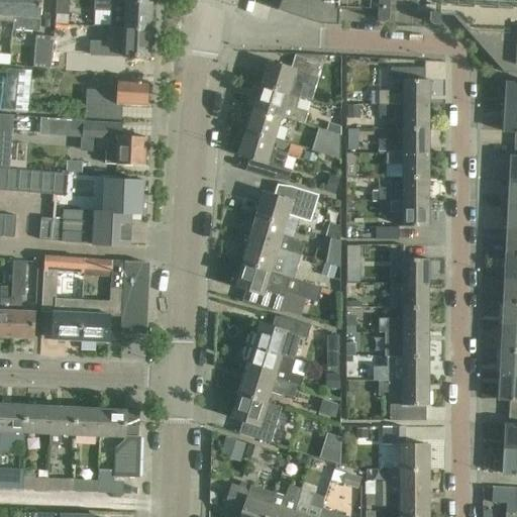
[(0,0),(0,21),(14,22),(14,17),(13,16),(14,0),(0,0)]
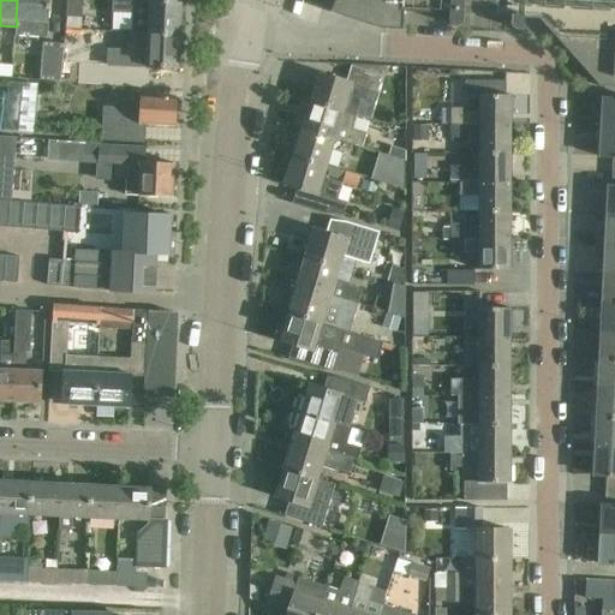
[(48,0),(17,0),(16,19),(17,21),(17,27),(17,35),(47,37),(48,0)]
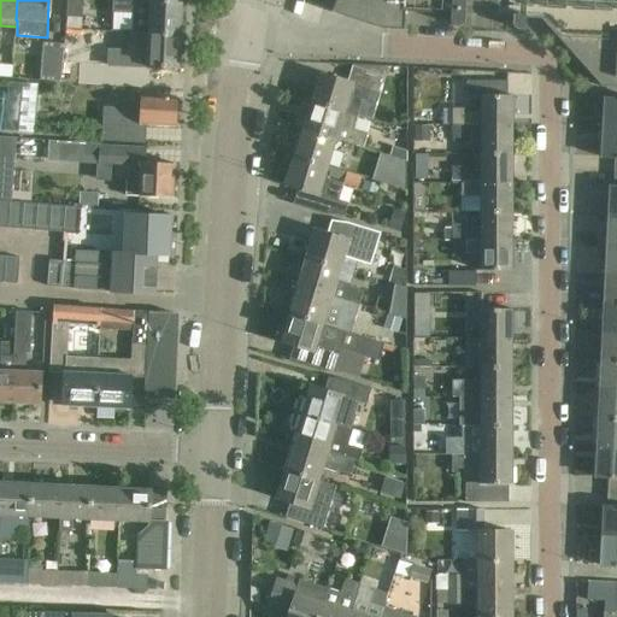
[(68,0),(68,18),(83,19),(83,0),(68,0)]
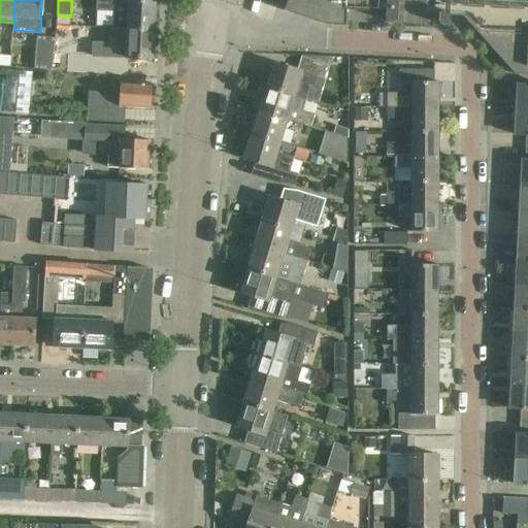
[(154,30),(155,0),(100,0),(100,10),(113,10),(112,27),(127,28),(127,29),(154,30)]
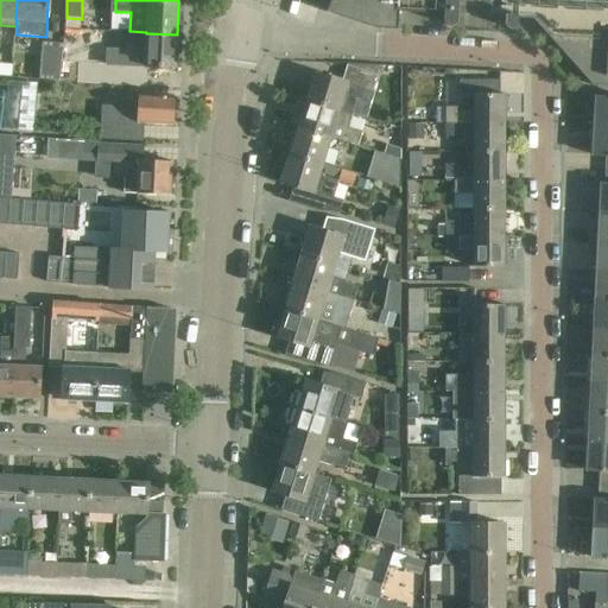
[(607,0),(330,0),(327,13),(377,29),(398,30),(399,12),(443,14),(443,19),(443,21),(444,23),(445,24),(445,25),(447,26),(449,26),(450,26),(453,26),(454,26),(456,24),(456,23),(457,21),(457,20),(457,14),(505,17),(505,23),(505,24),(505,25),(506,26),(506,27),(507,29),(508,29),(510,30),(512,30),(513,30),(514,30),(514,29),(517,27),(518,26),(518,25),(518,24),(519,18),(533,19),(594,87),(607,87),(607,0)]
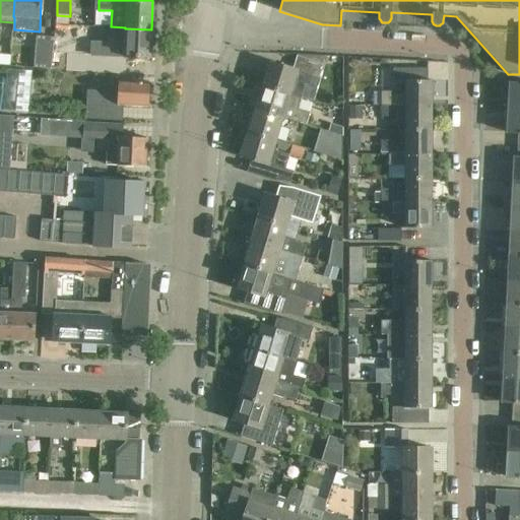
[(92,43),(92,55),(124,56),(150,57),(151,29),(125,28),(125,44),(92,43)]
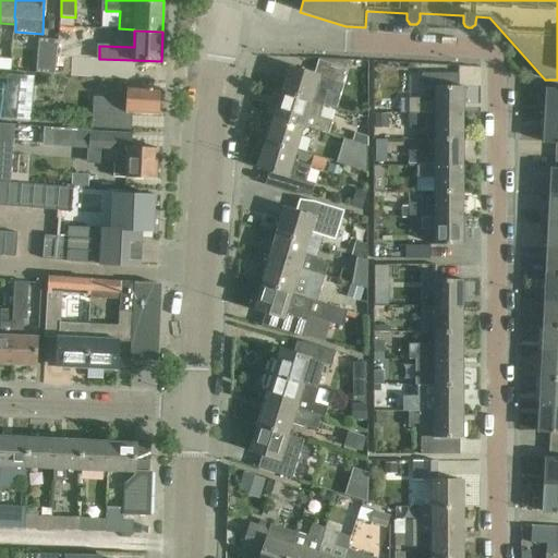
[(58,40),(40,38),(37,72),(55,73),(58,40)]
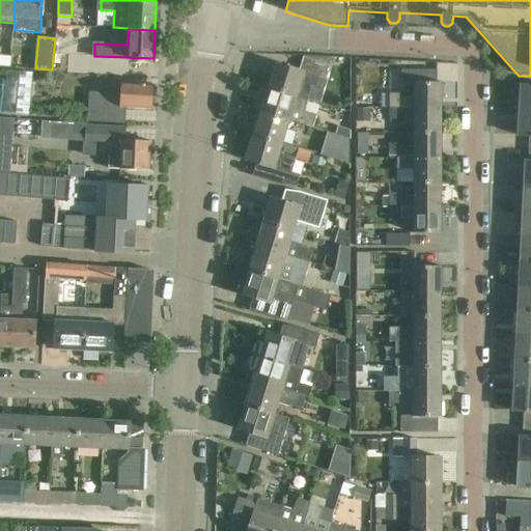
[(332,59),(303,57),(299,71),(275,63),(267,89),(308,102),(312,86),(317,87),(319,78),(326,80),(332,59)]
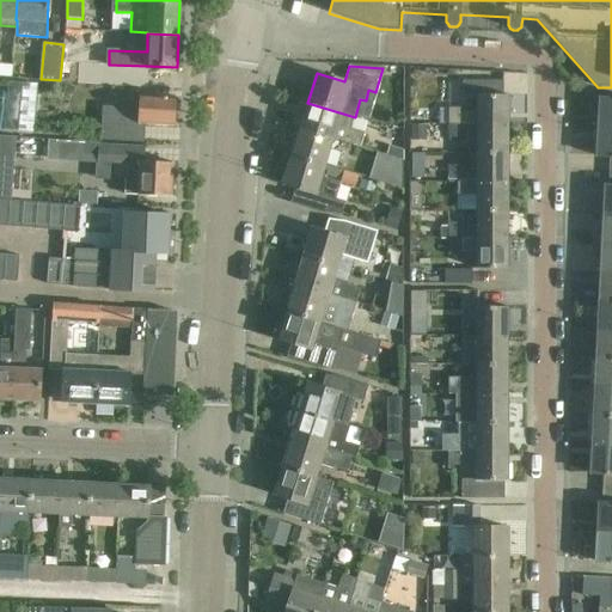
[(138,71),(109,69),(109,85),(136,86),(138,71)]
